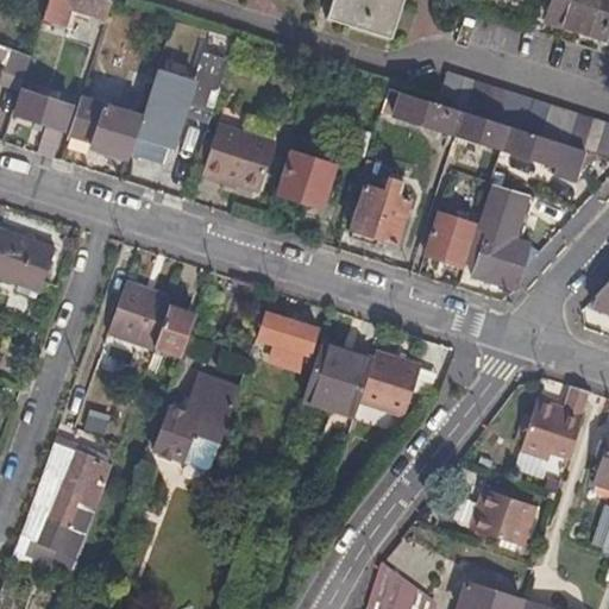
[(48,0),(42,20),(64,27),(70,8),(106,19),(111,0),(48,0)]
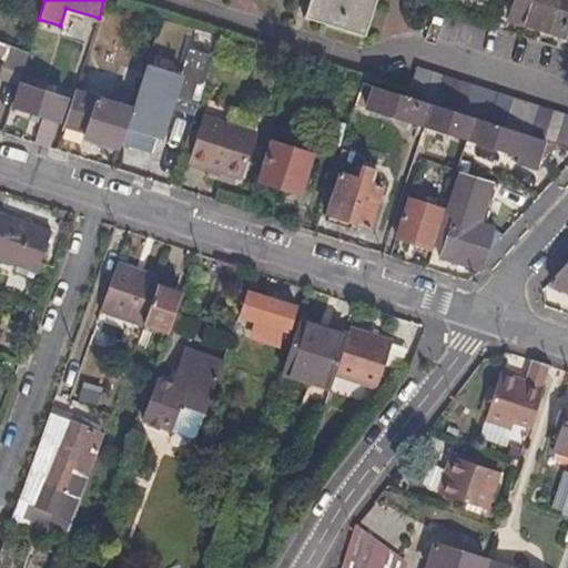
[(365,34),(375,0),(308,0),(304,16),(365,34)]
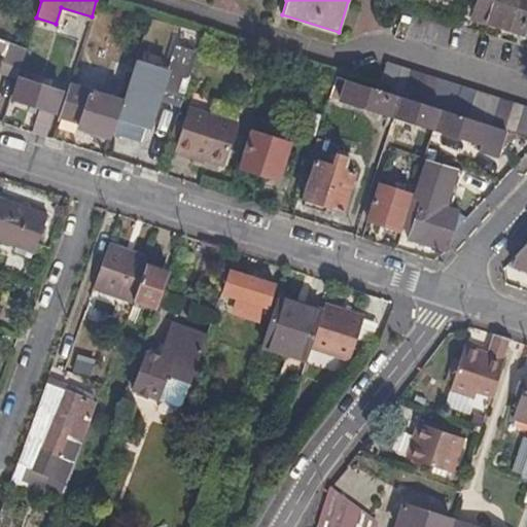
[(526,16),(526,0),(481,0),(476,18),(523,32),(526,16)]
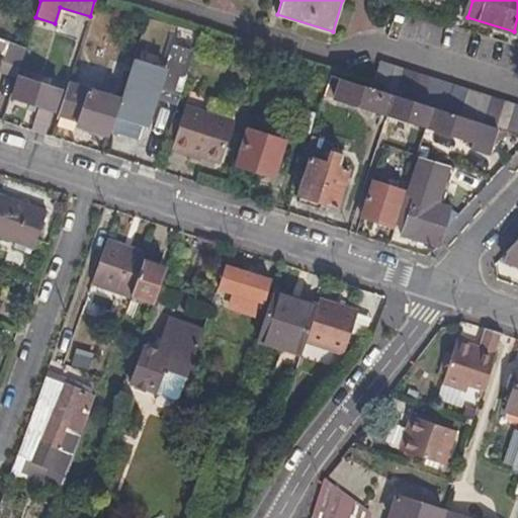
[(0,54),(4,55),(9,39),(0,35),(0,54)]
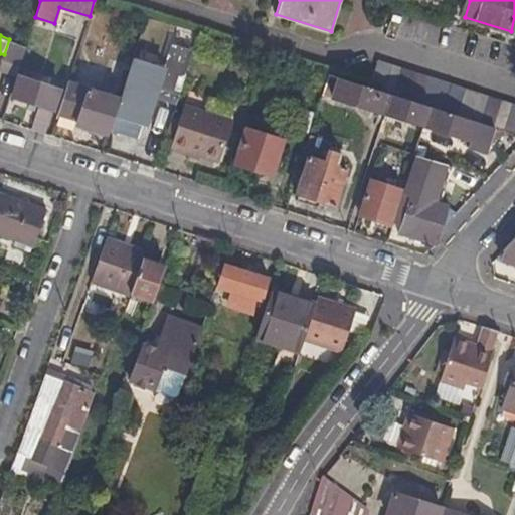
[(0,66),(0,74),(15,79),(26,46),(9,39),(4,54),(0,66)]
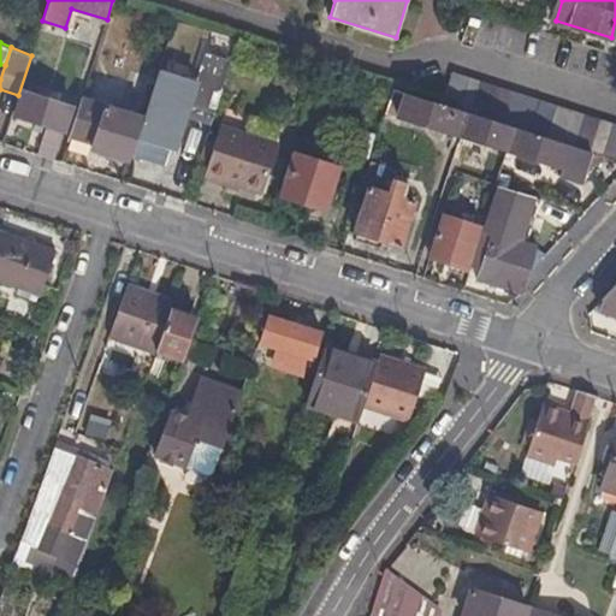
[(143,119),(132,154),(165,165),(177,128),(171,125),(177,106),(183,108),(214,118),(232,63),(205,53),(196,80),(160,67),(143,119)]
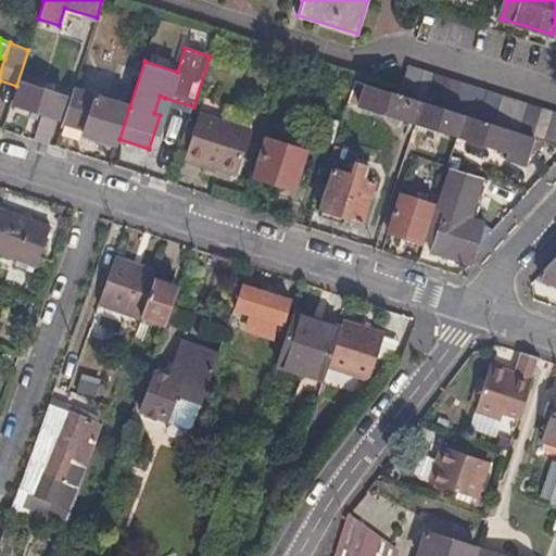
[(399,91),(424,99),(517,130),(555,142),(555,113),(406,66),(399,91)]
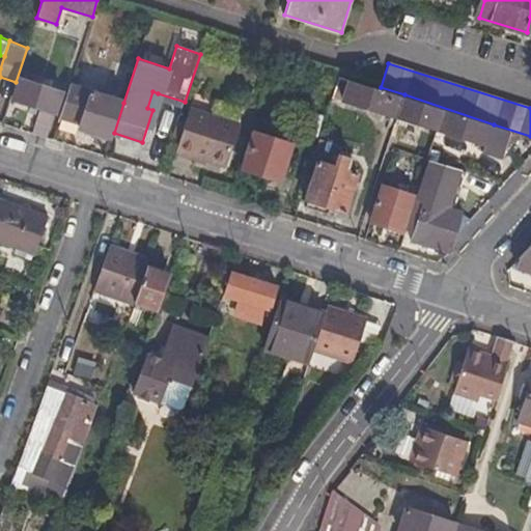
[(343,101),(396,117),(403,98),(339,77),(335,90),(344,93),(343,101)]
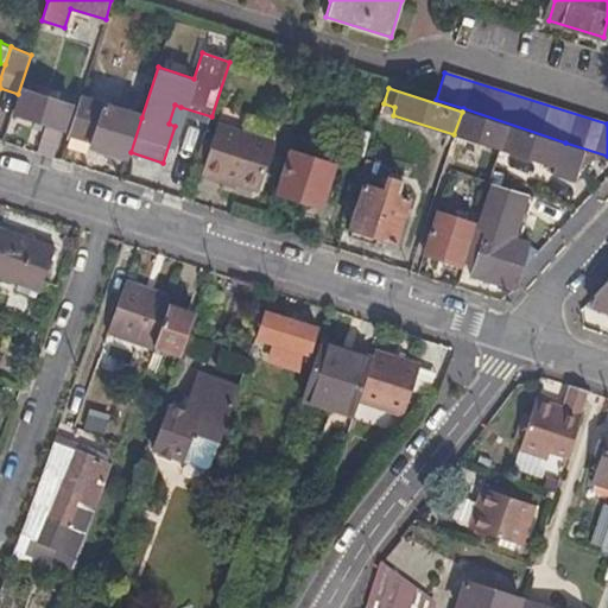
[(16,114),(46,124),(63,130),(71,105),(23,89),(16,114)]
